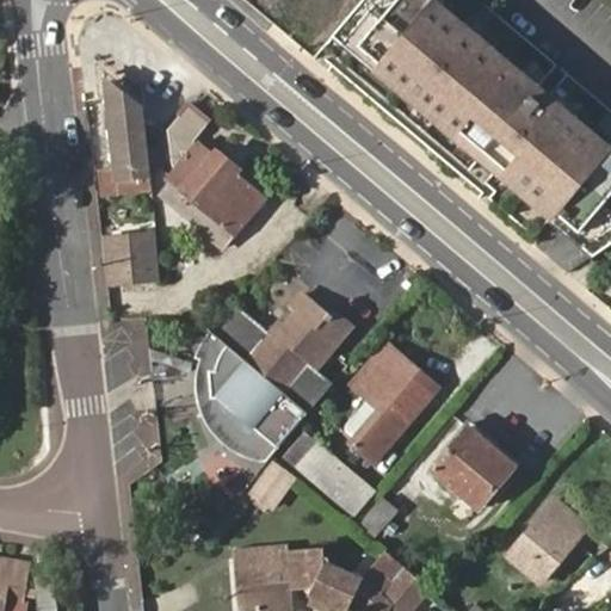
[(610,242),(610,143),(439,0),(365,0),(335,36),(594,255),(610,242)]
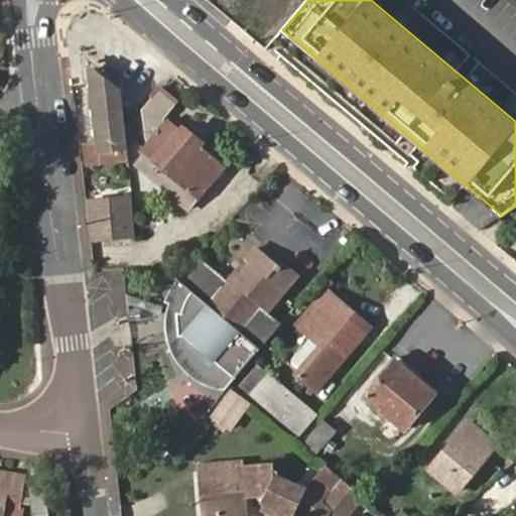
[(126,147),(120,93),(90,71),(98,149),(126,147)]
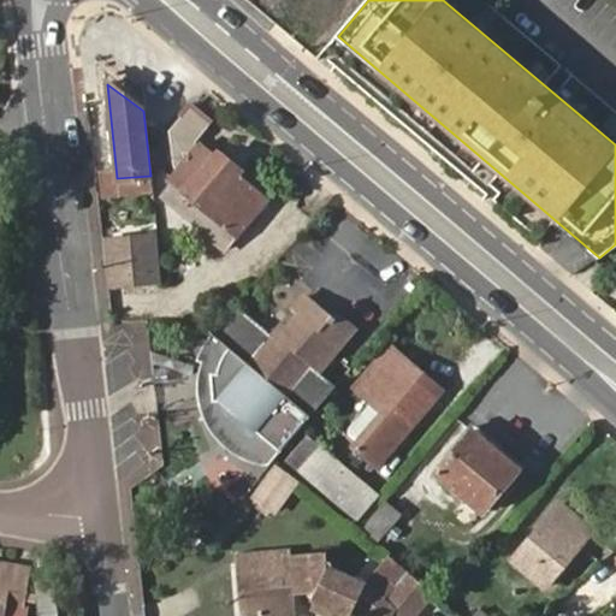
[(234,240),(266,200),(237,175),(240,171),(215,149),(212,153),(197,140),(209,123),(189,105),(170,129),(172,169),(164,179),(169,183),(157,197),(220,252),(232,238),(234,240)]
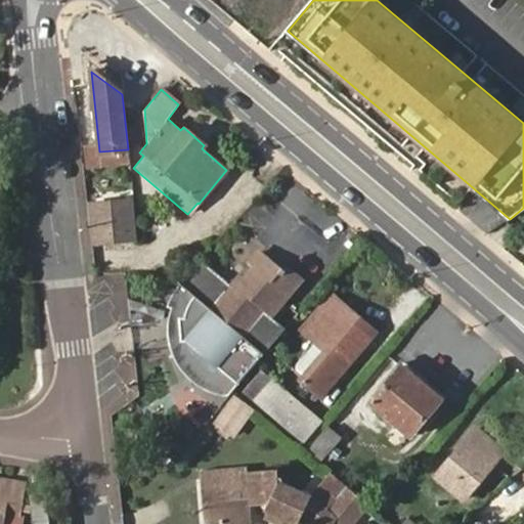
[(133,203),(85,205),(90,246),(120,244),(138,243),(133,203)]
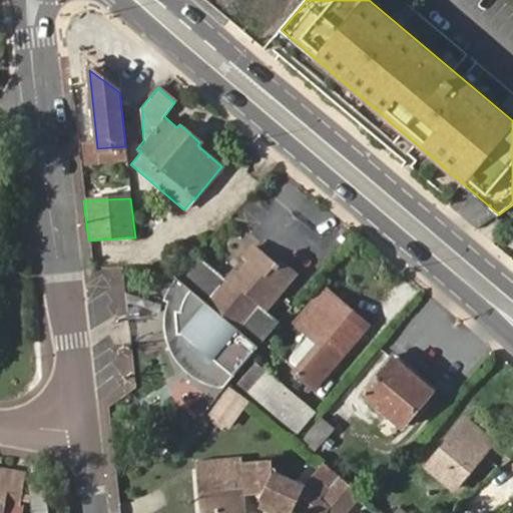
[(215,367),(222,387),(226,382),(279,320),(272,314),(265,307),(276,294),(287,282),(271,269),(274,265),(252,246),(244,254),(248,259),(243,266),(237,273),(231,268),(205,244),(182,270),(195,282),(194,305),(184,305),(185,326),(187,325),(215,367)]
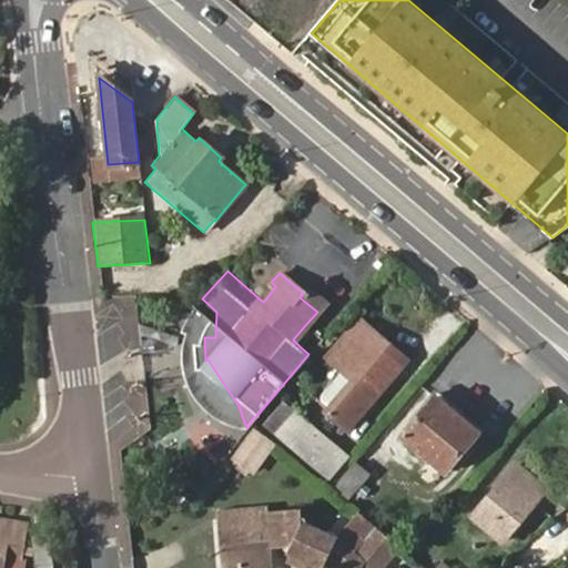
[(307,287),(303,293),(300,297),(317,312),(325,303),(307,287)]
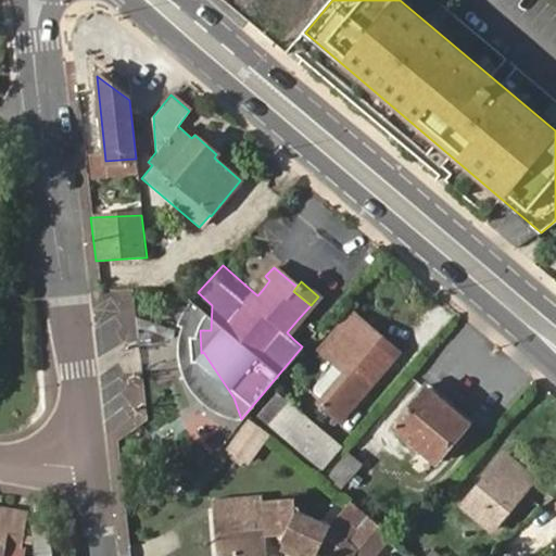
[(258,282),(251,290),(257,295),(264,288),(258,282)]
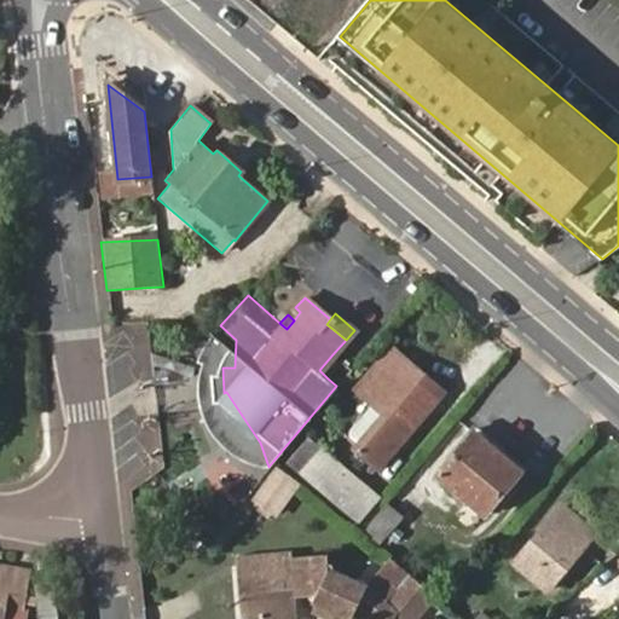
[(392,346),(386,352),(440,397),(445,389),(392,346)]
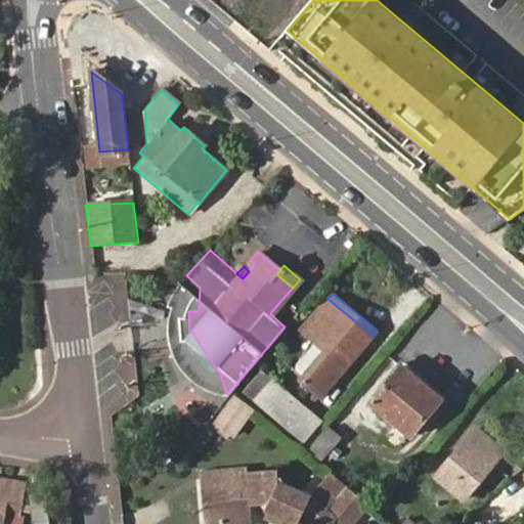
[(373,336),(326,298),(300,330),(323,350),(299,379),(320,397),(373,336)]
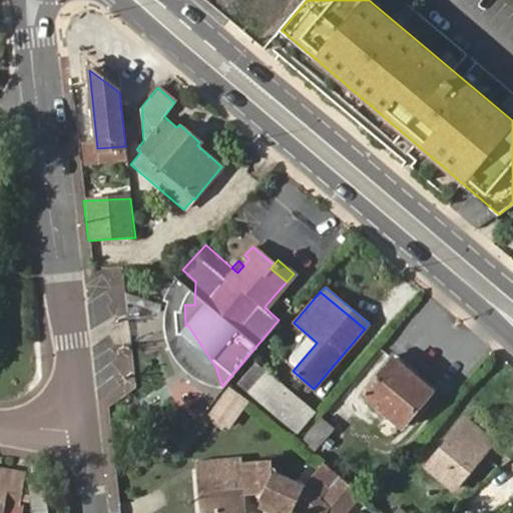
[(363,394),(401,427),(429,392),(392,360),(363,394)]
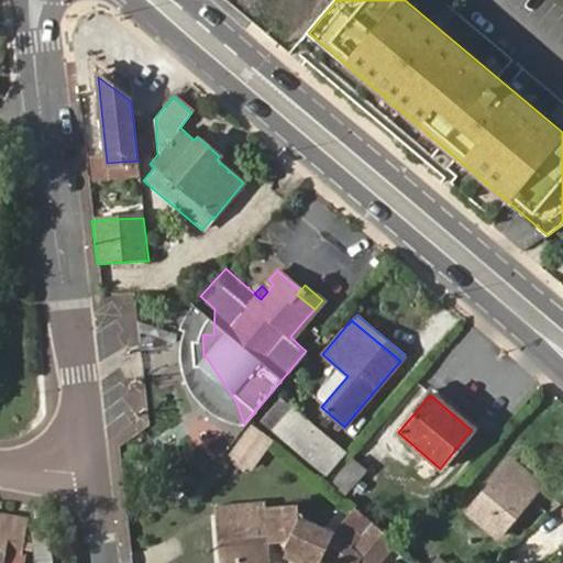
[(290,406),(271,429),(324,475),(345,452),(290,406)]
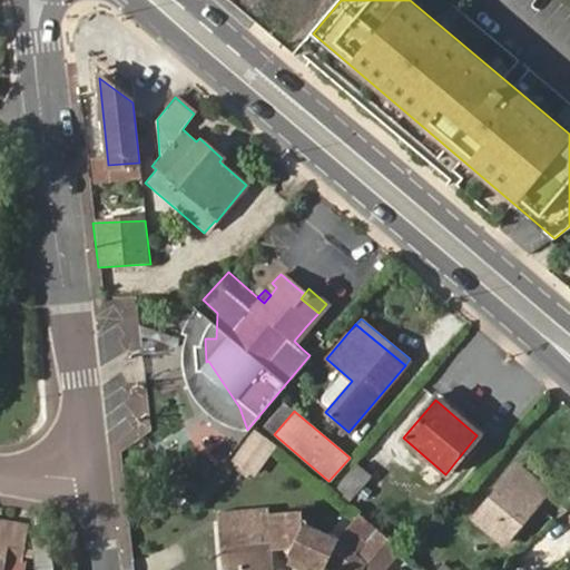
[(252,429),(229,460),(255,478),(278,446),(252,429)]
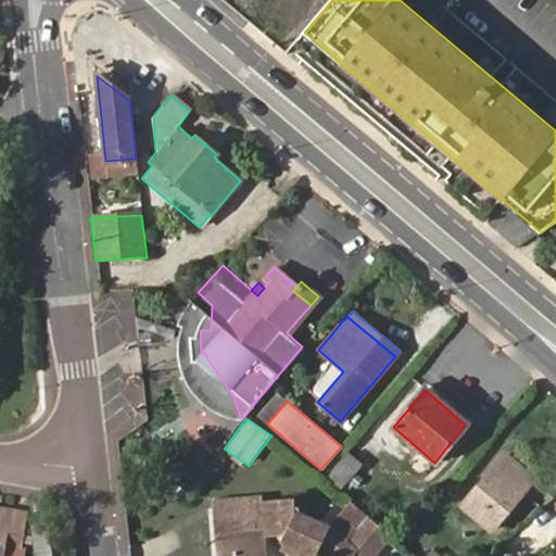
[(346,453),(324,479),(339,491),(362,464),(346,453)]
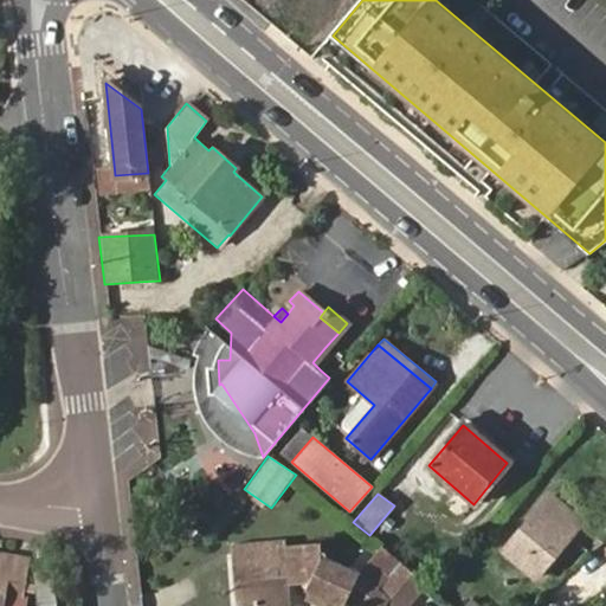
[(504,552),(534,578),(580,523),(549,498),(504,552)]
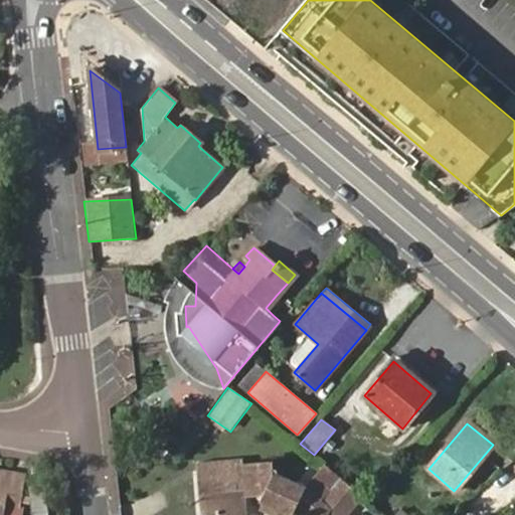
[(244,514),(243,495),(227,494),(226,479),(226,465),(241,464),(240,459),(194,462),(197,514),(244,514)]
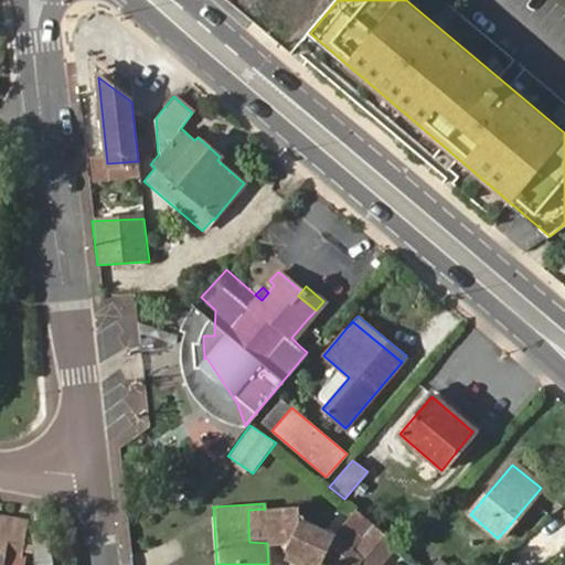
[(265,526),(267,543),(287,545),(285,551),(287,553),(284,560),(296,564),(306,564),(307,562),(312,564),(320,564),(321,563),(323,564),(356,564),(362,560),(333,534),(300,519),(298,507),(265,509),(248,510),(248,525),(265,526)]
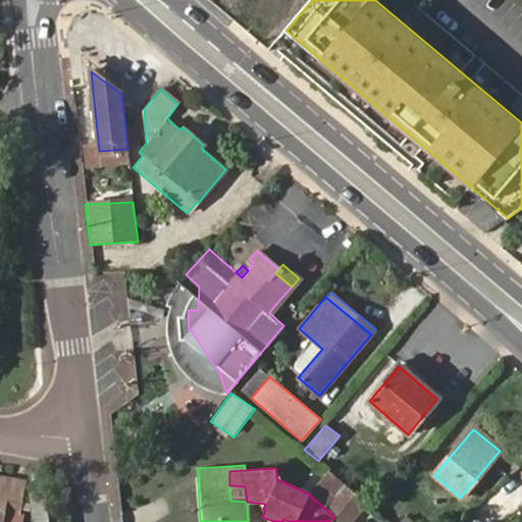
[(348,521),(365,502),(329,471),(326,468),(308,493),(334,517),(329,521),(348,521)]
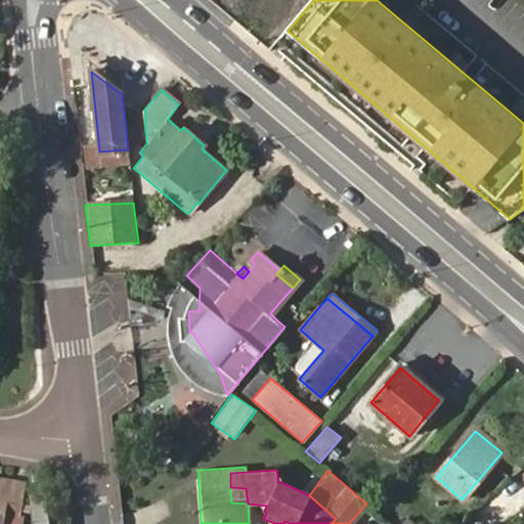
[(0,492),(7,494),(9,481),(0,479),(0,492)]
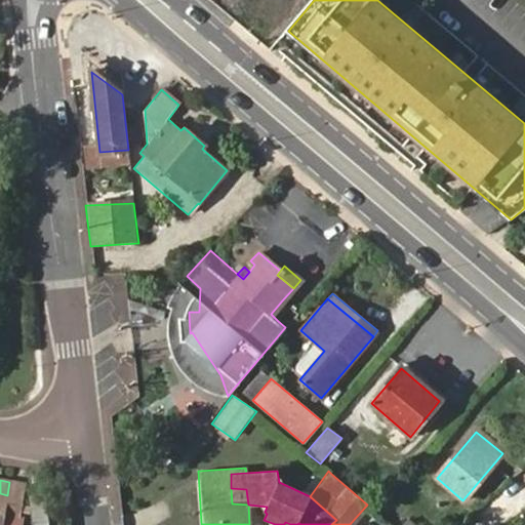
[(0,524),(2,524),(5,516),(19,519),(27,486),(9,482),(7,495),(0,493),(0,524)]
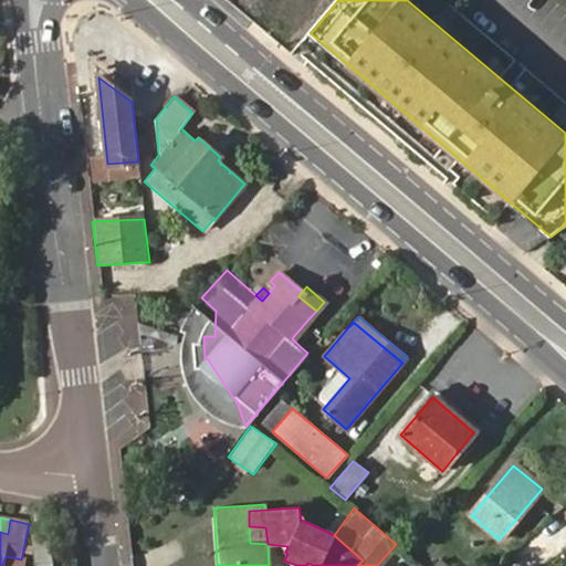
[(250,543),(268,544),(265,527),(249,526),(250,543)]
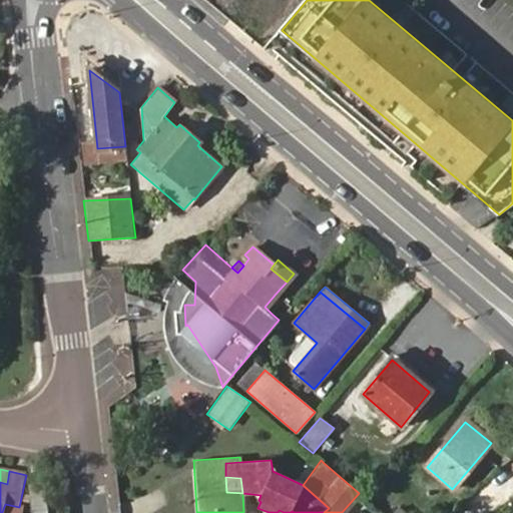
[(18,512),(19,507),(5,504),(2,512),(18,512)]
